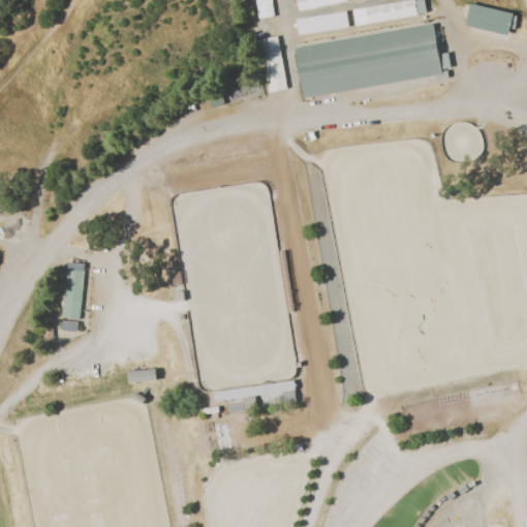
[(272,0),(275,17),(257,19),(254,0),(272,0)]
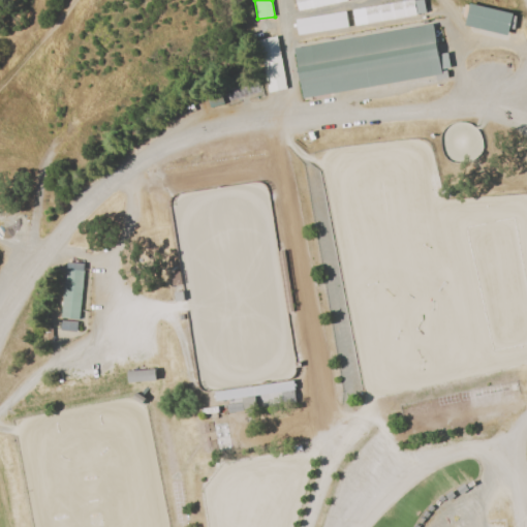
[(299,12),(296,0),(348,0),(348,1),(299,12)]
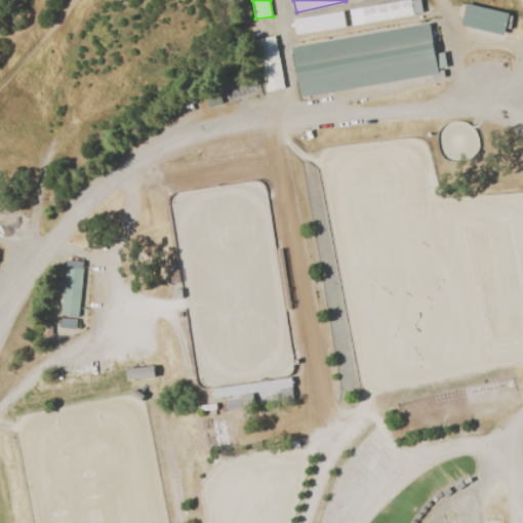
[(353,24),(350,7),(386,0),(411,0),(414,11),(353,24)]
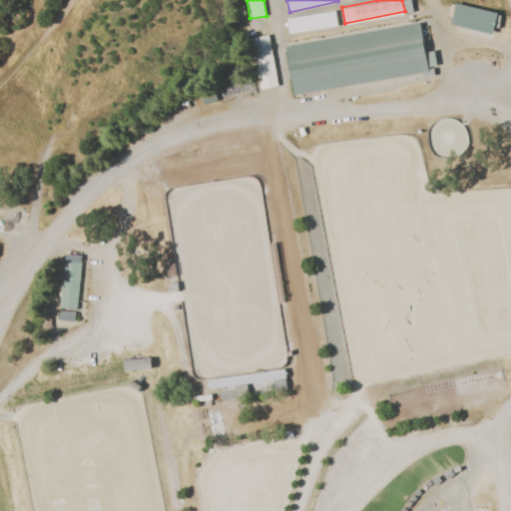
[(452,21),(493,32),(498,11),(457,0),(452,21)]
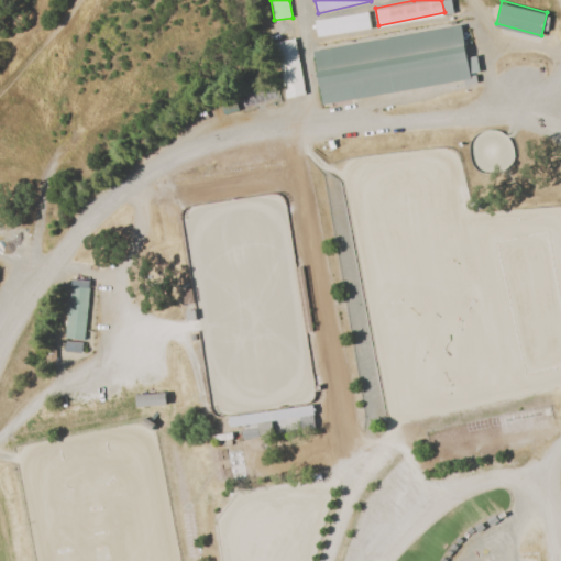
[(322,39),(319,22),(373,11),(377,28),(322,39)]
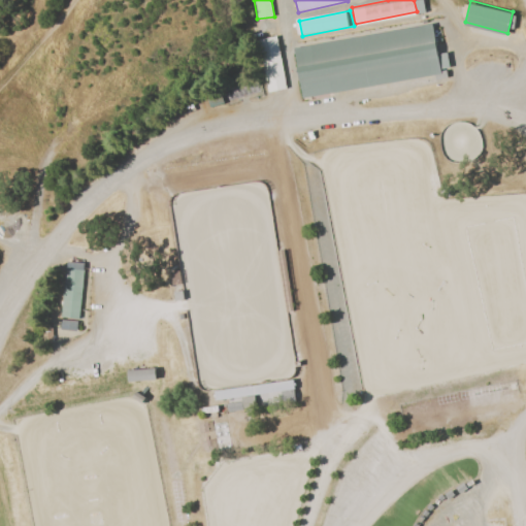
[(428,38),(310,62),(306,45),(425,21),(428,38)]
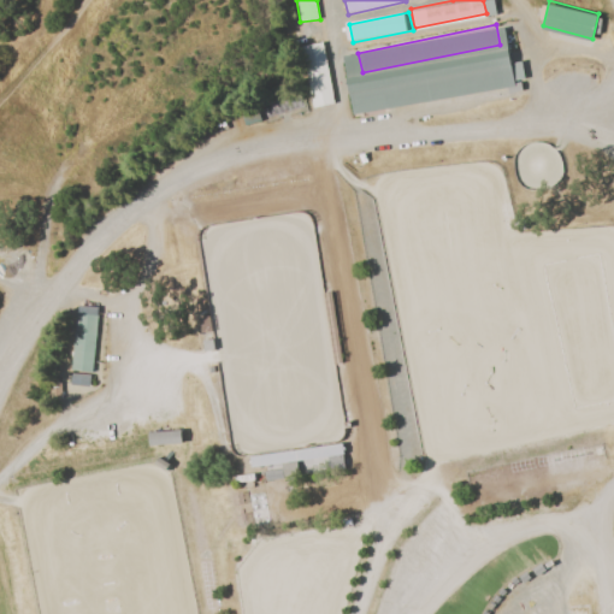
[(322,29),(330,104),(312,106),(303,31),(322,29)]
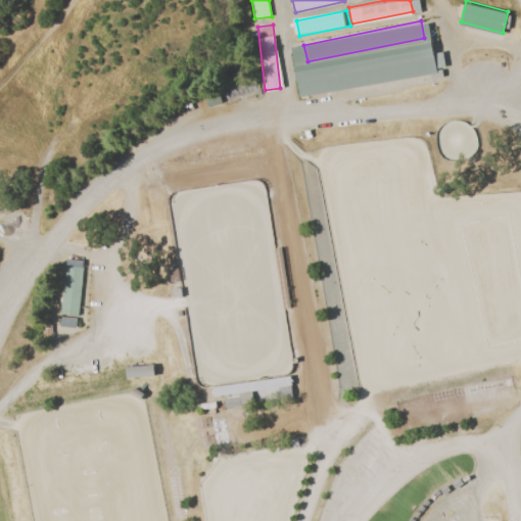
[(297,47),(302,46),(305,61),(301,62),(297,47)]
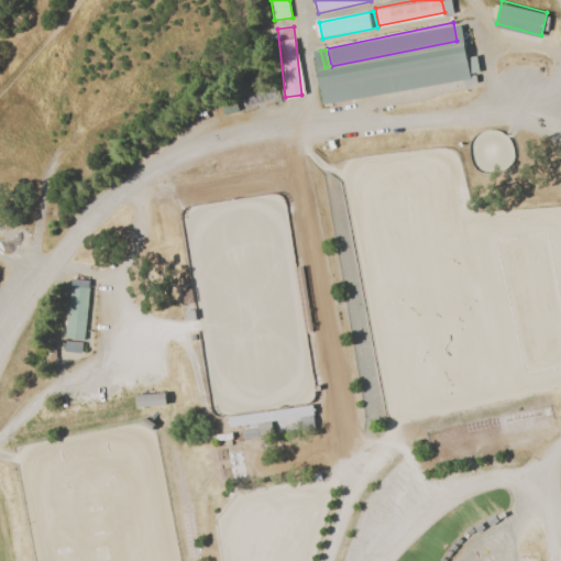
[(311,52),(318,51),(322,68),(315,69),(311,52)]
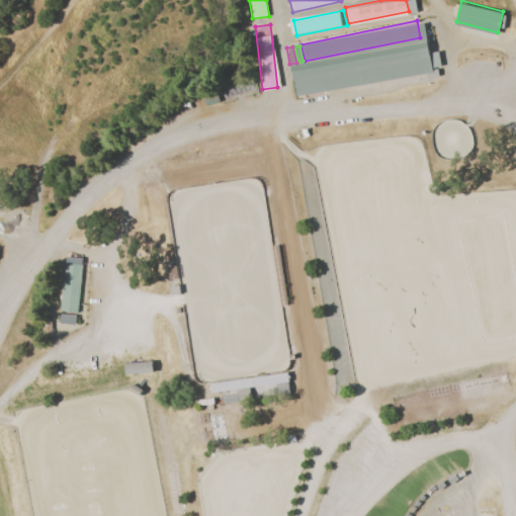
[(415,66),(322,84),(319,67),(412,48),(415,66)]
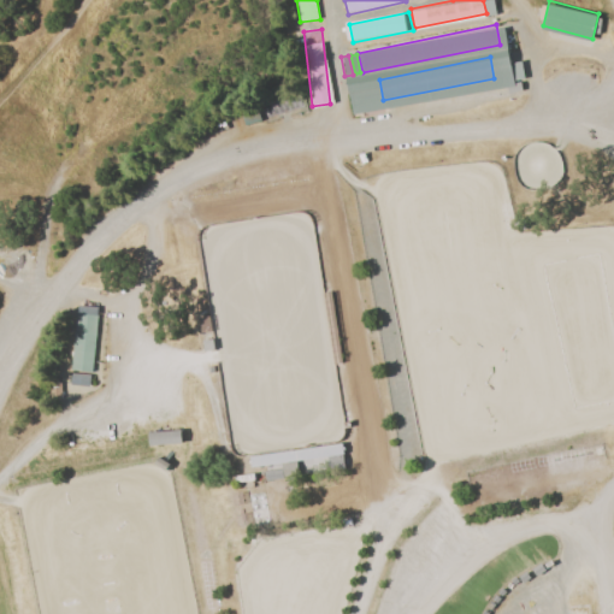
[(350,95),(349,84),(377,80),(379,89),(350,95)]
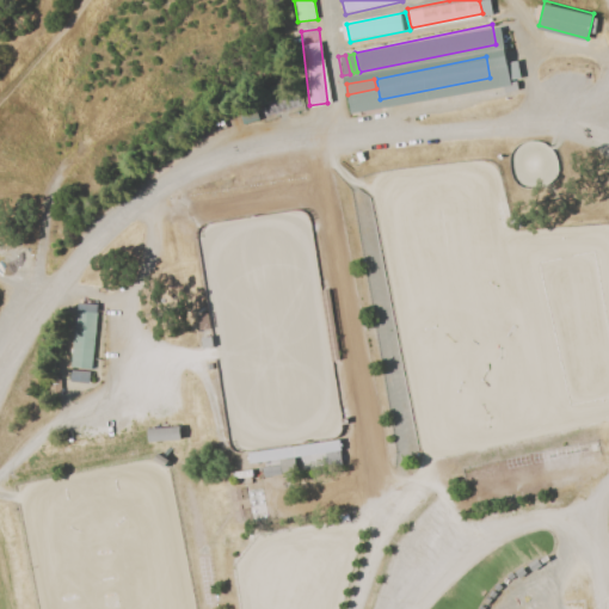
[(350,104),(349,97),(373,92),(375,99),(350,104)]
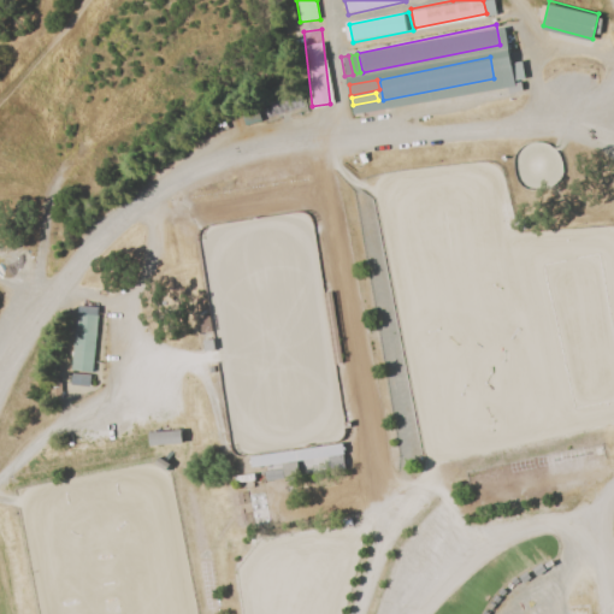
[(216,137),(206,143),(201,137),(212,131),(216,137)]
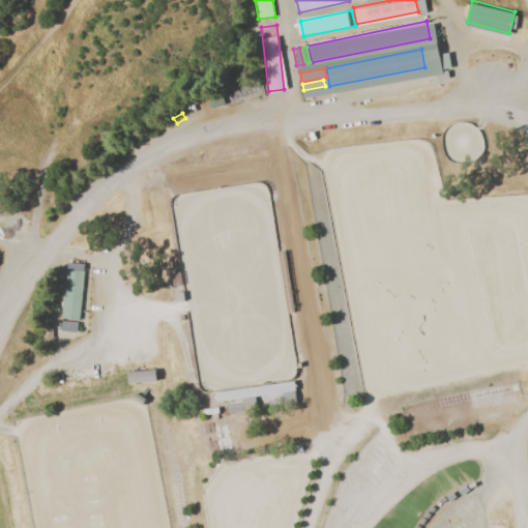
[(100,180),(81,199),(76,194),(95,175),(100,180)]
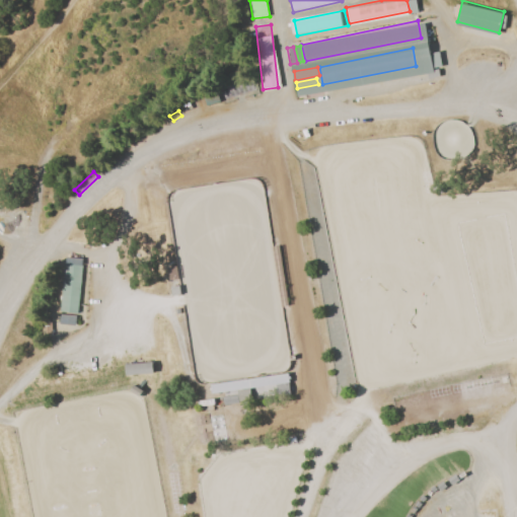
[(84,265),(79,315),(60,313),(65,263),(84,265)]
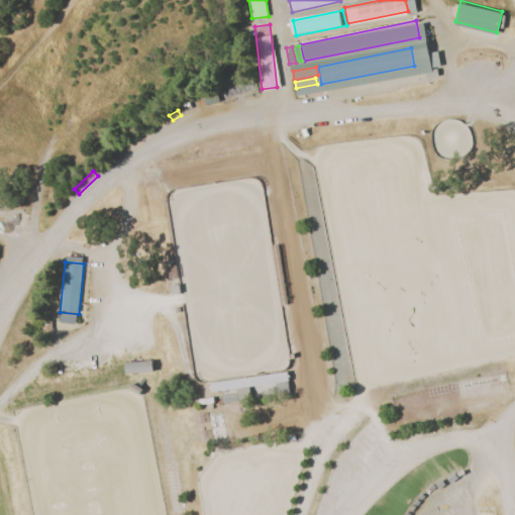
[(168,276),(175,275),(176,288),(169,288),(168,276)]
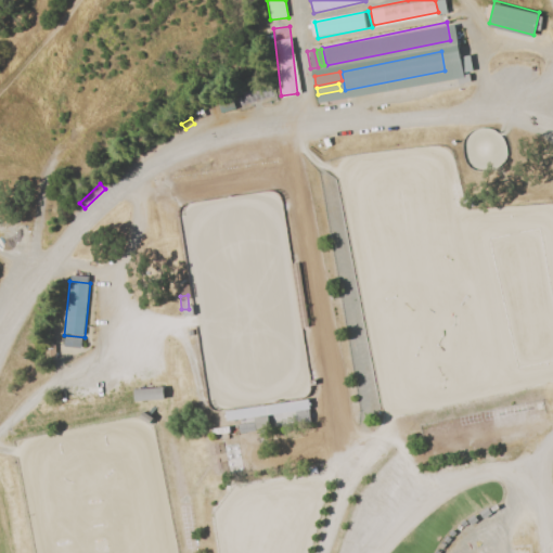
[(360,312),(369,355),(359,357),(351,313),(360,312)]
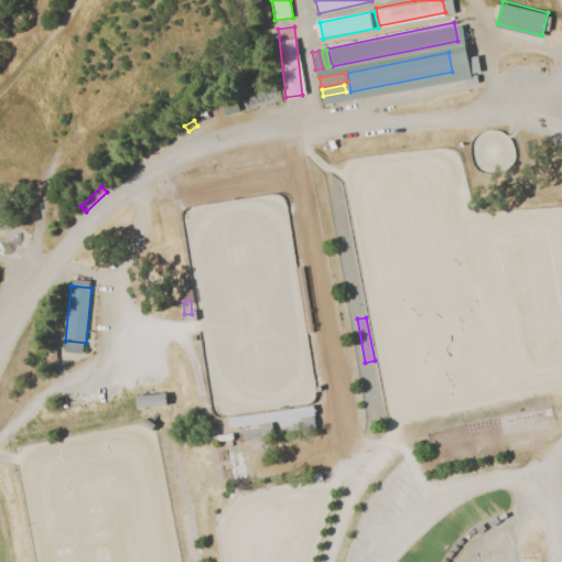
[(342,338),(346,371),(339,373),(335,339),(342,338)]
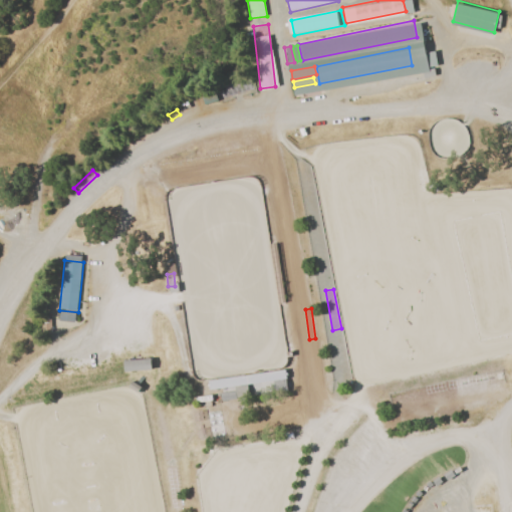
[(59,320),(60,311),(76,313),(75,322),(59,320)]
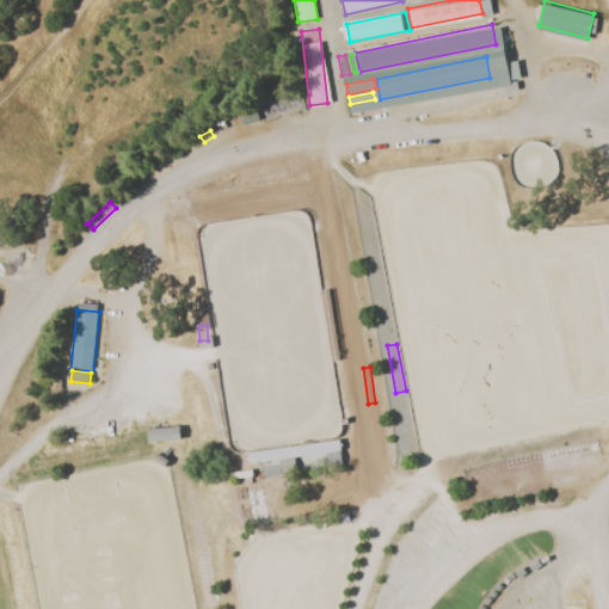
[(377,413),(383,442),(376,443),(370,414),(377,413)]
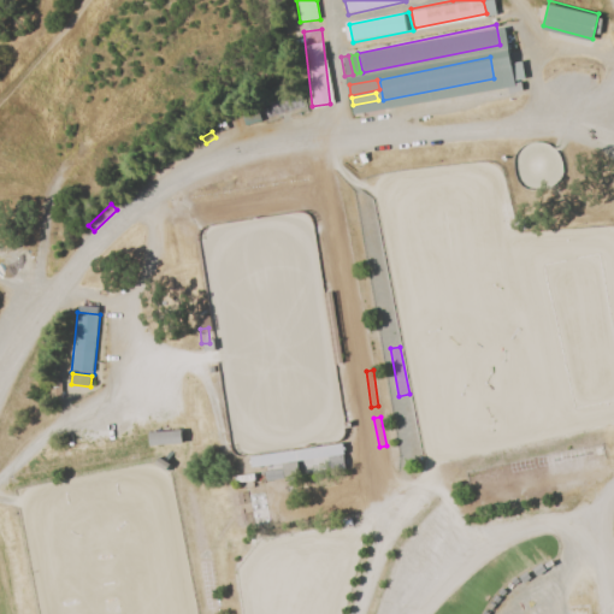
[(147,432),(179,430),(181,442),(147,444),(147,432)]
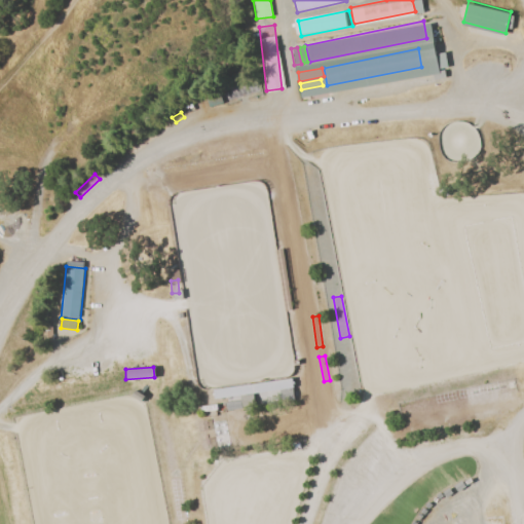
[(214,400),(213,389),(292,377),(293,388),(214,400)]
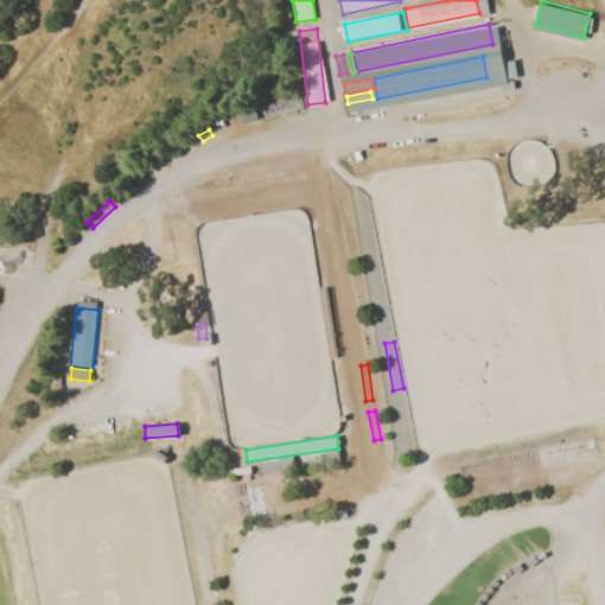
[(151,457),(155,450),(166,456),(161,463),(151,457)]
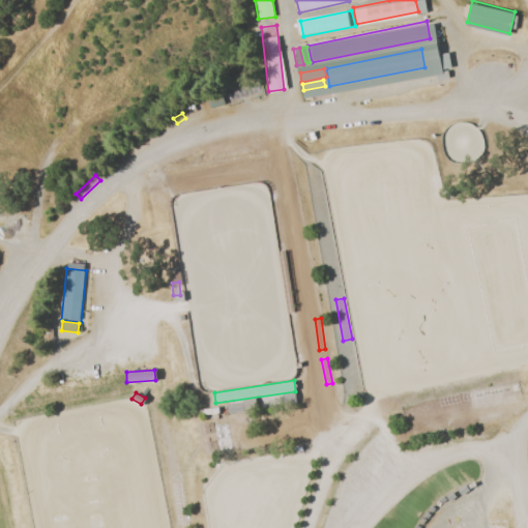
[(228,413),(227,406),(242,404),(243,411),(228,413)]
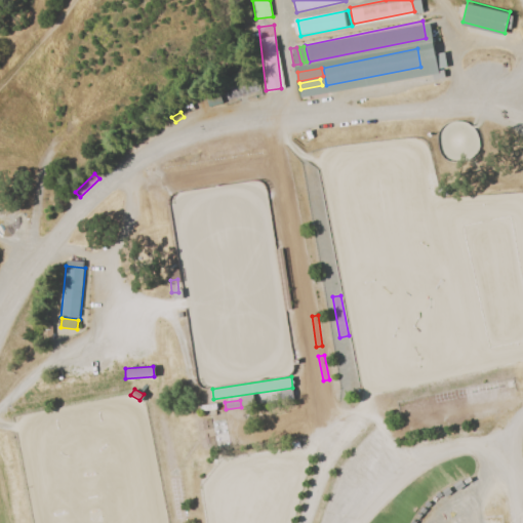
[(217,409),(201,411),(201,405),(217,403),(217,409)]
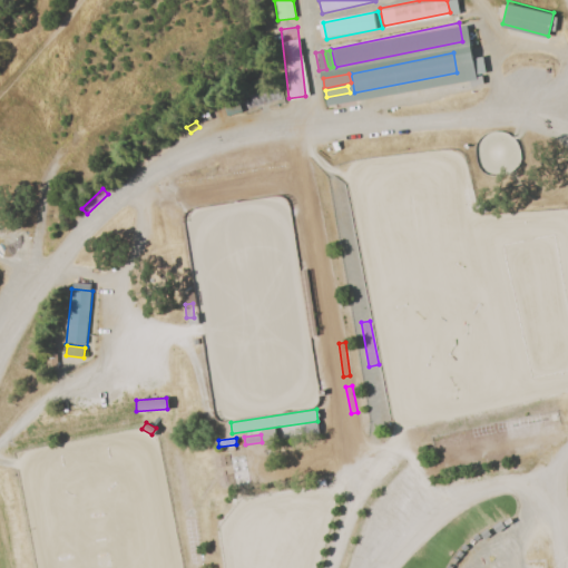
[(413,513),(420,509),(423,513),(418,518),(413,513)]
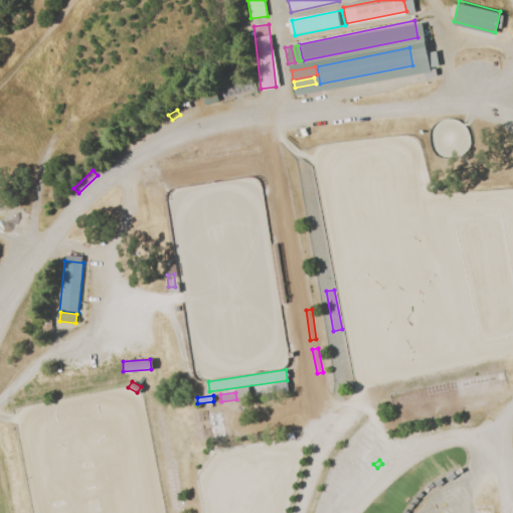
[(178,483),(181,504),(172,506),(169,485),(178,483)]
